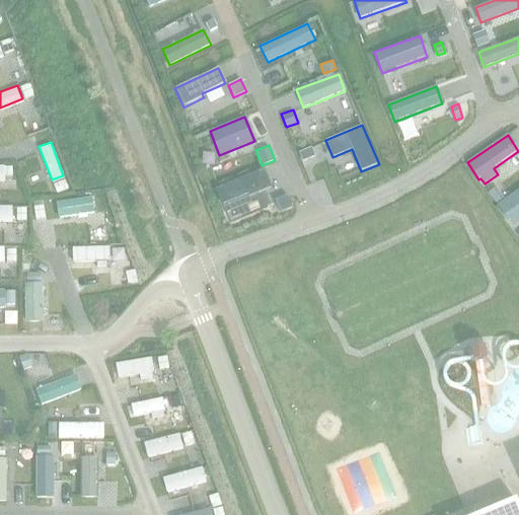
[(315,157),(311,147),(299,152),(302,161),(315,157)]
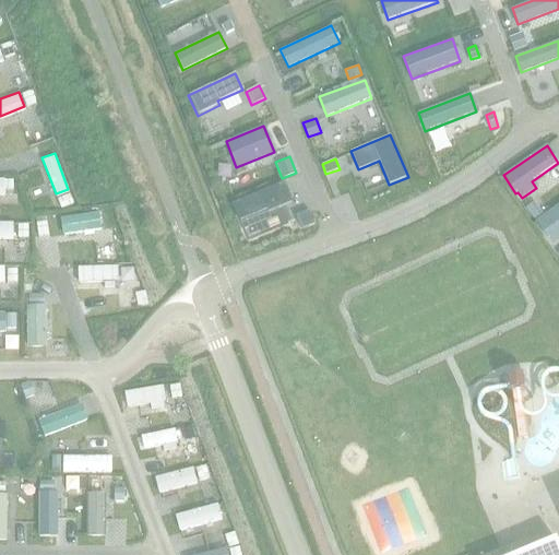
[(290,203),(283,184),(232,204),(239,223),(290,203)]
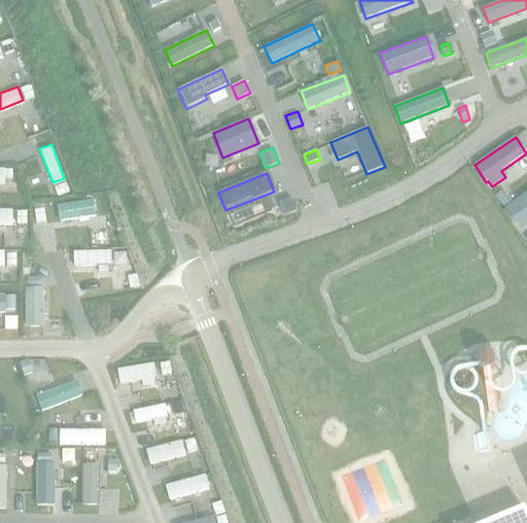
[(511,201),(503,190),(496,195),(503,206),(511,201)]
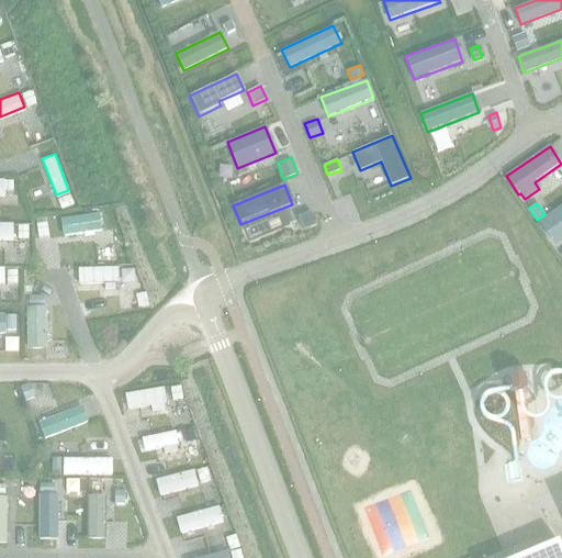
[(561,207),(539,223),(552,241),(553,240),(558,246),(561,242),(561,207)]
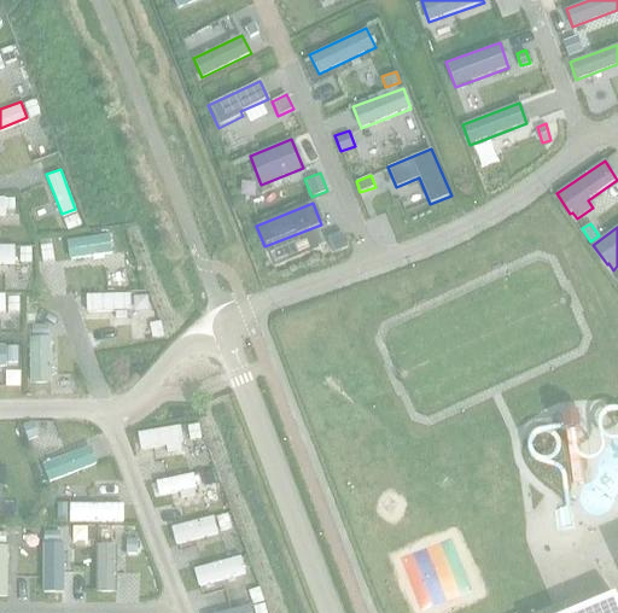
[(348,249),(340,232),(326,238),(333,255),(348,249)]
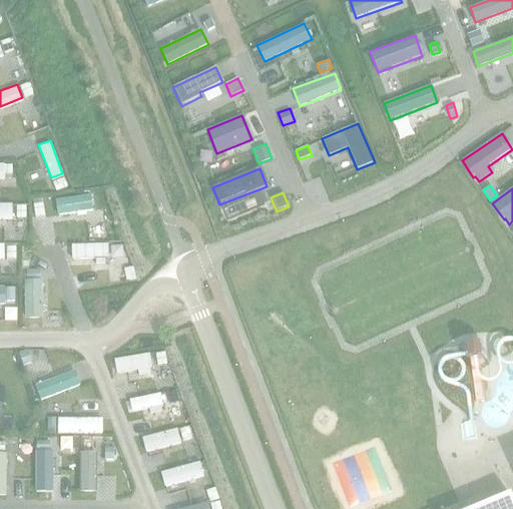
[(55,198),(57,212),(92,207),(90,193),(55,198)]
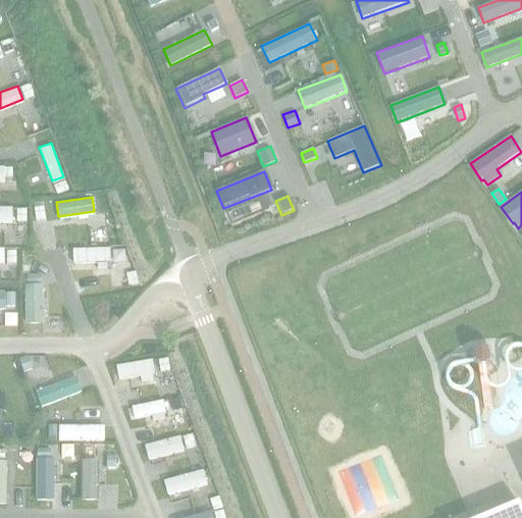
[(11,206),(0,205),(0,220),(12,220),(11,206)]
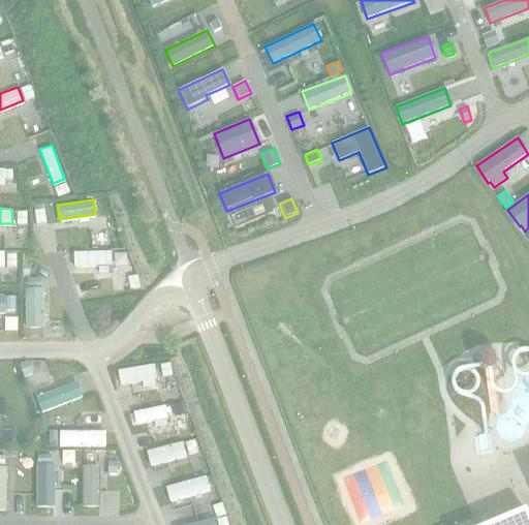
[(120,249),(83,249),(84,264),(121,263),(120,249)]
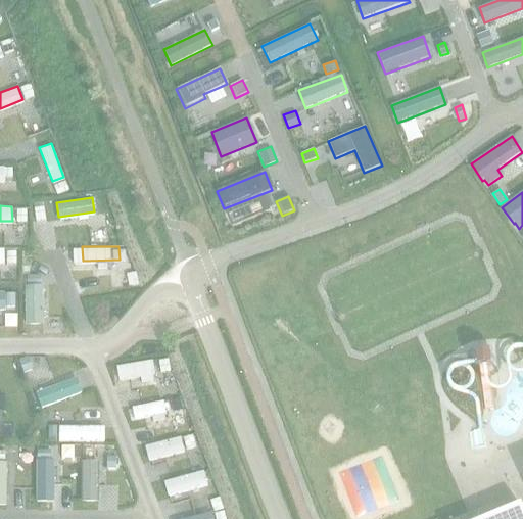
[(42,284),(26,284),(26,323),(43,323),(42,284)]
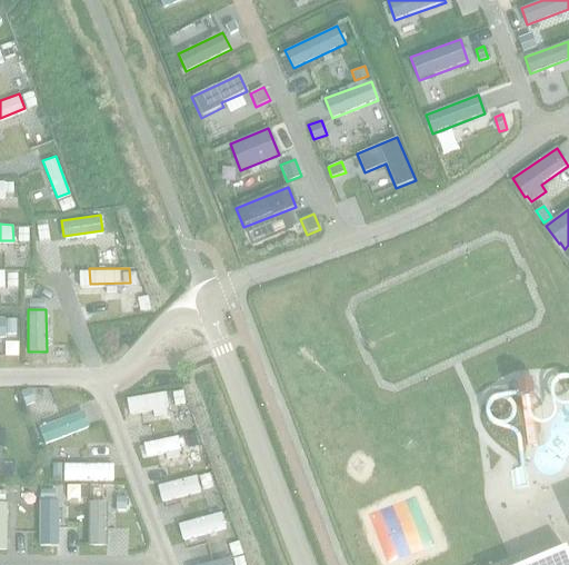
[(178,392),(137,398),(139,414),(180,407),(178,392)]
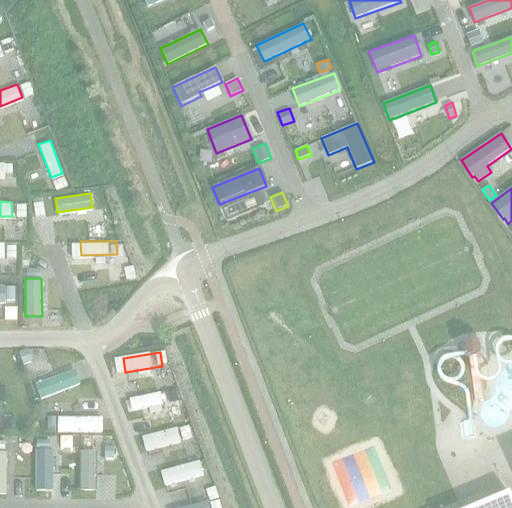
[(80,382),(74,368),(35,383),(40,397),(80,382)]
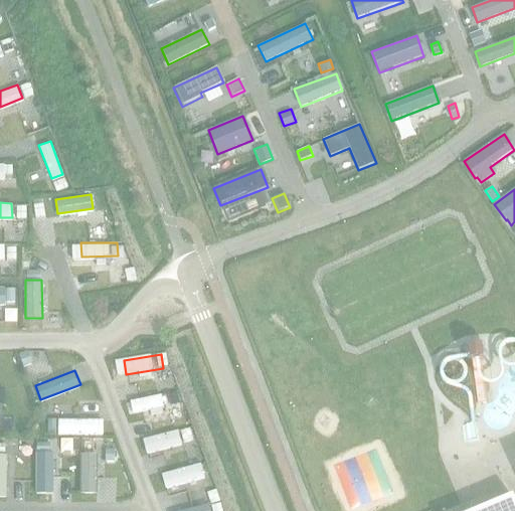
[(161,393),(130,399),(132,411),(163,405),(161,393)]
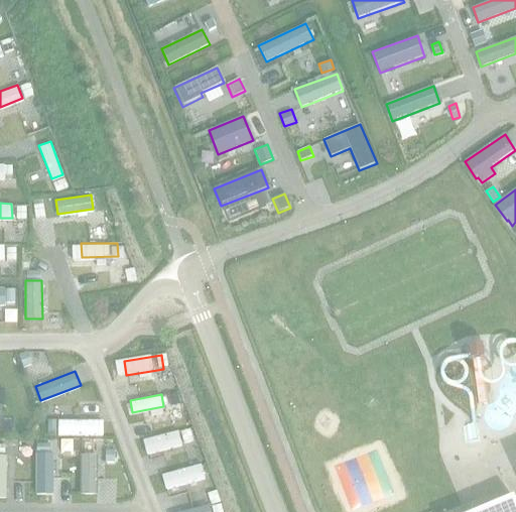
[(103,418),(58,418),(57,433),(103,434),(103,418)]
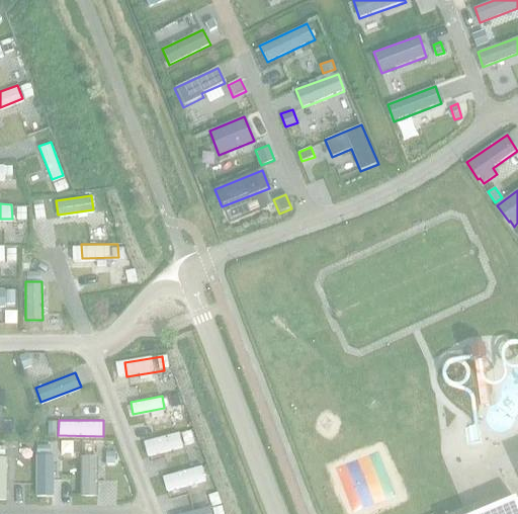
[(178,431),(144,440),(147,454),(182,445),(178,431)]
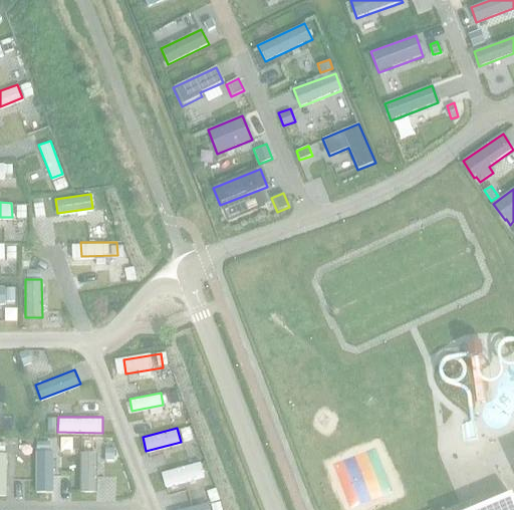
[(50,491),(51,450),(35,449),(35,491),(50,491)]
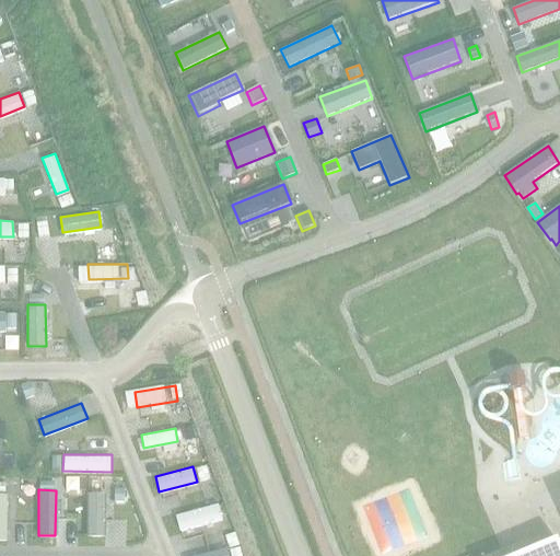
[(105,535),(106,491),(88,491),(86,534),(105,535)]
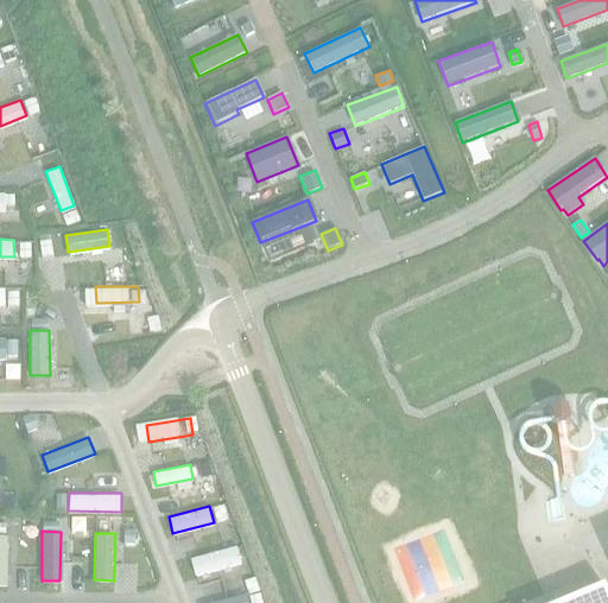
[(236,545),(196,556),(200,570),(240,559),(236,545)]
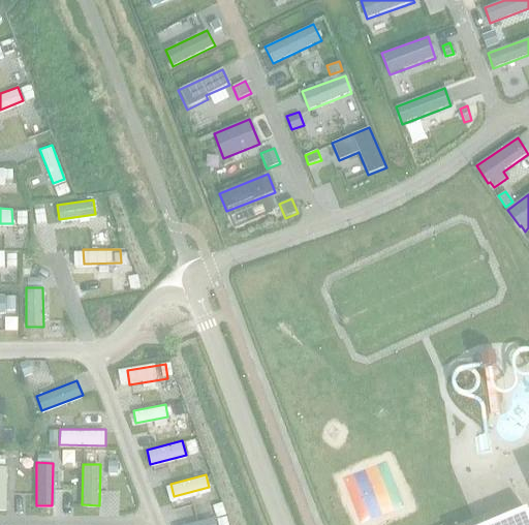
[(528,524),(528,518),(525,508),(485,524),(528,524)]
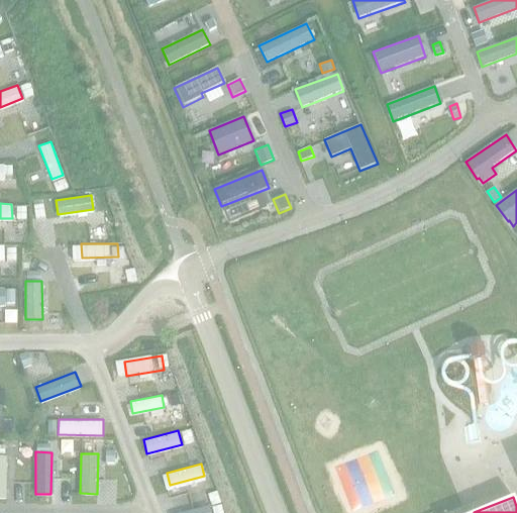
[(209,512),(208,504),(173,512),(209,512)]
